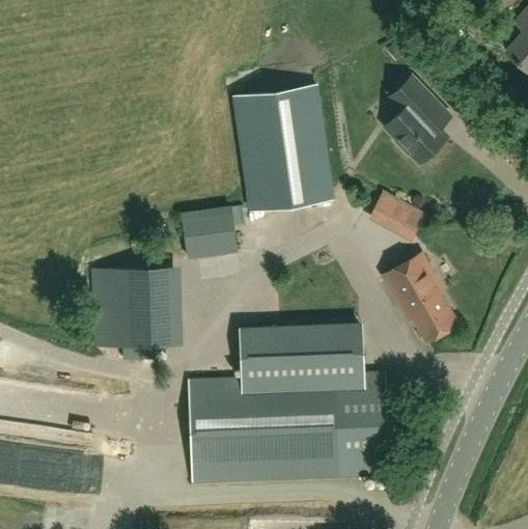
[(527,7),(512,25),(521,32),(502,53),(526,73),(527,70),(527,7)]
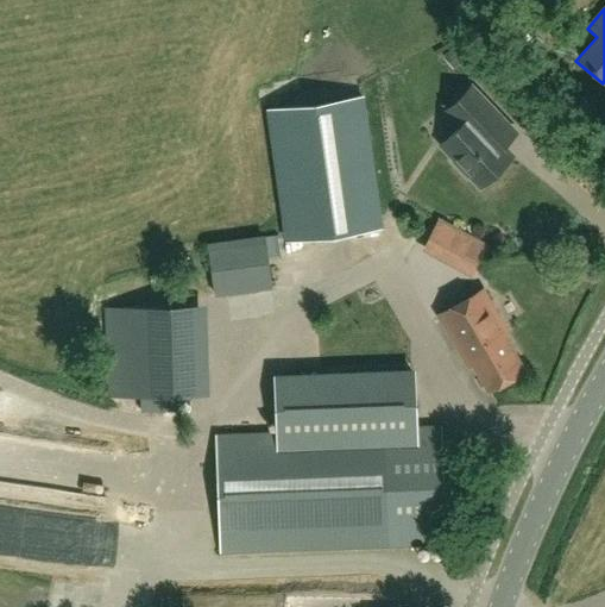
[(497,119),(468,89),(448,108),(464,123),(438,146),(453,162),(451,164),(464,177),(466,176),(477,188),(508,157),(502,151),(515,138),(497,119)]
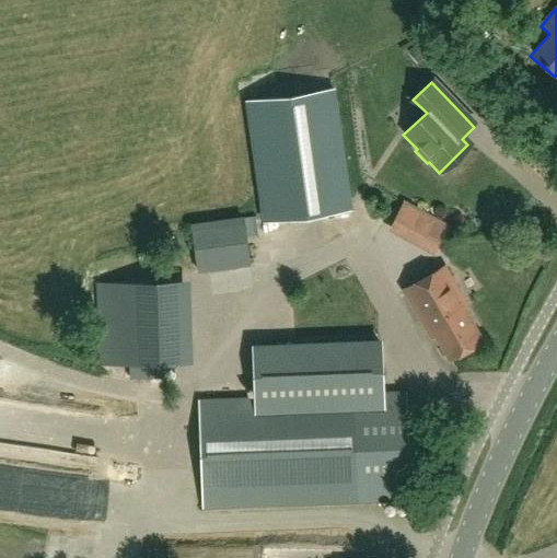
[(346,209),(329,91),(245,103),(262,221),(346,209)]
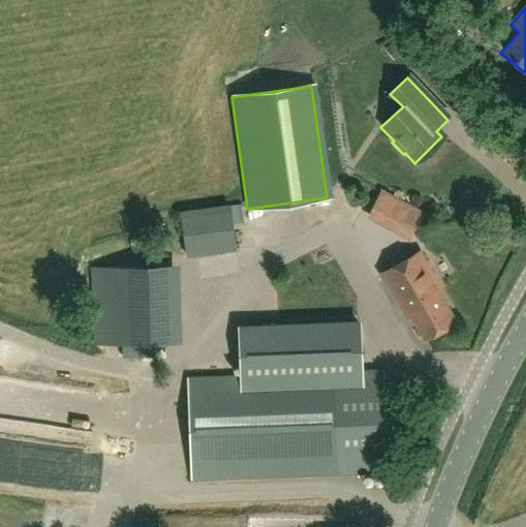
[(183,259),(234,252),(227,206),(177,213),(183,259)]
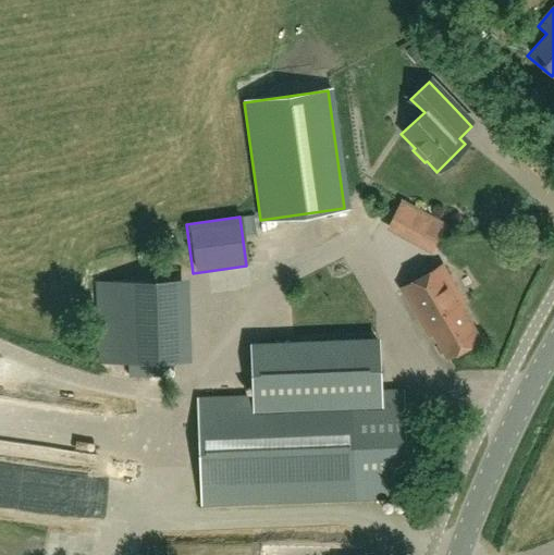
[(431,218),(416,246),(430,254),(445,225),(431,218)]
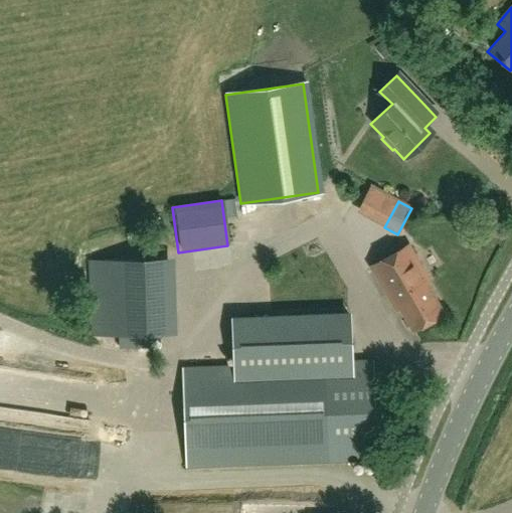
[(100,246),(101,254),(128,253),(127,244),(100,246)]
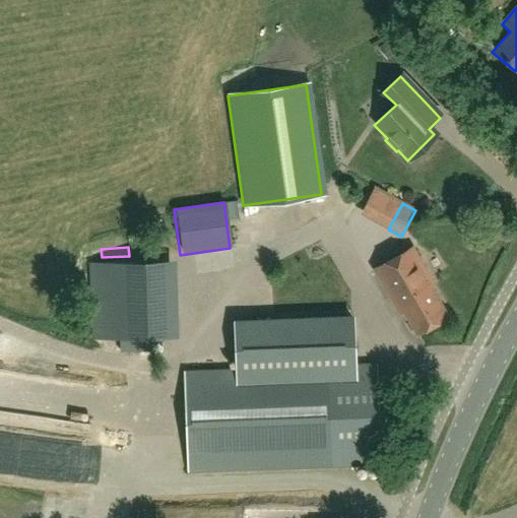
[(415,334),(444,317),(426,285),(429,283),(409,250),(373,271),(397,313),(401,311),(415,334)]
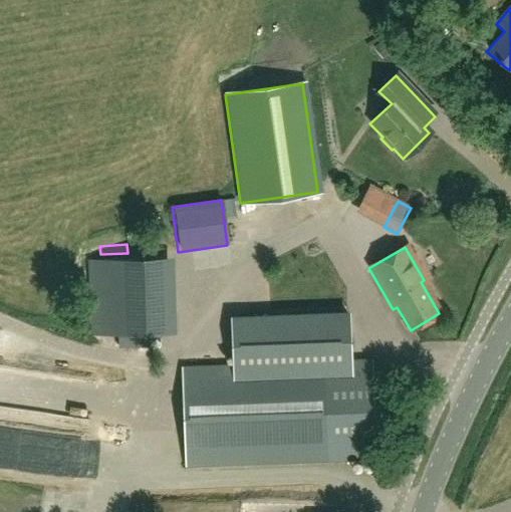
[(98,261),(85,260),(85,323),(100,322),(100,336),(174,334),(172,259),(98,261)]
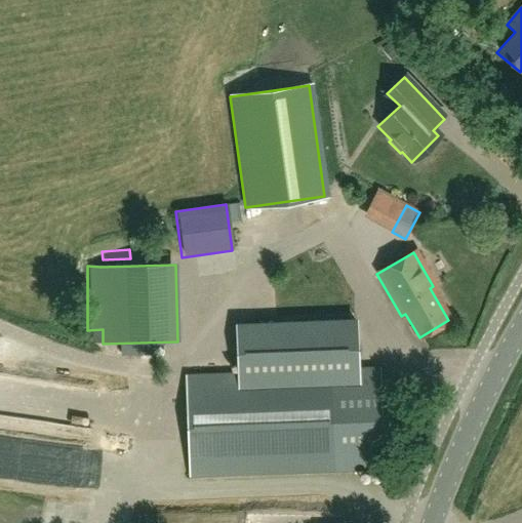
[(237,326),(239,375),(185,377),(189,477),(380,470),(376,369),(356,370),(354,322),(237,326)]
